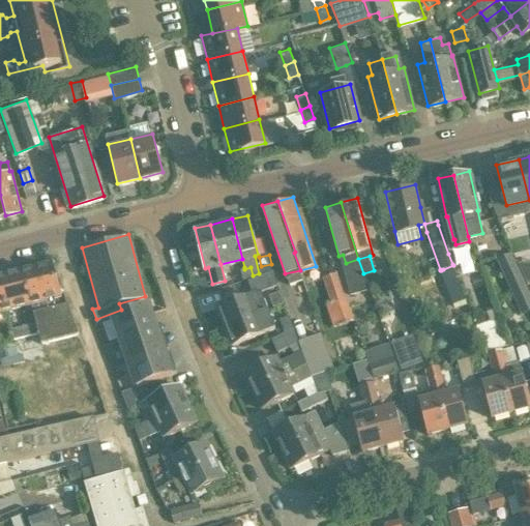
[(52,262),(21,269),(29,302),(32,310),(38,330),(40,342),(78,331),(64,291),(59,292),(52,262)]
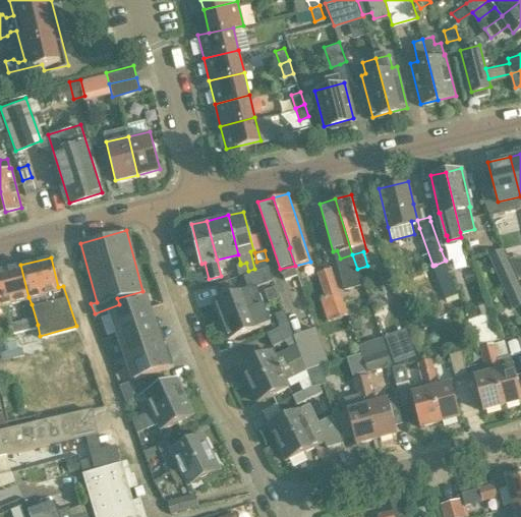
[(433,266),(438,275),(447,299),(458,296),(445,262),(436,265),(433,266)]
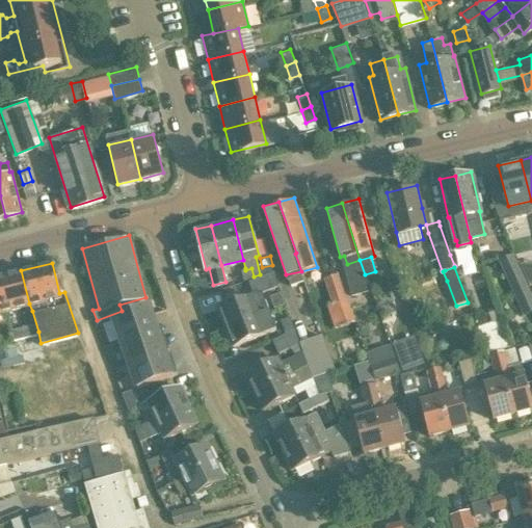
[(245,270),(245,268),(241,269),(243,279),(254,276),(251,268),(245,270)]
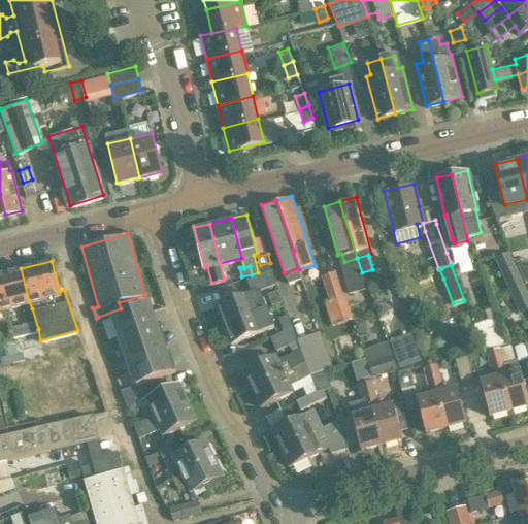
[(29,301),(21,268),(0,273),(0,285),(5,306),(15,304),(18,313),(32,308),(29,301)]
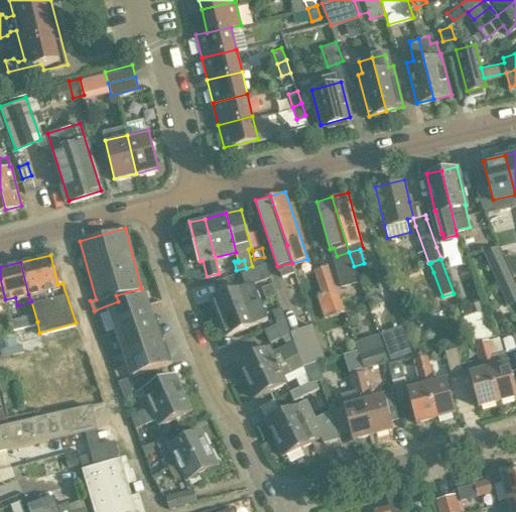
[(219,315),(260,299),(254,282),(270,276),(265,263),(252,267),(241,271),(245,283),(212,296),(219,315)]
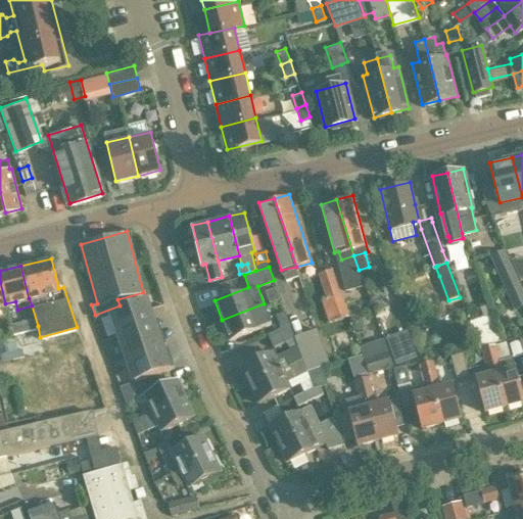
[(340,294),(331,267),(318,271),(326,296),(321,297),(328,320),(348,314),(346,309),(345,309),(340,294)]
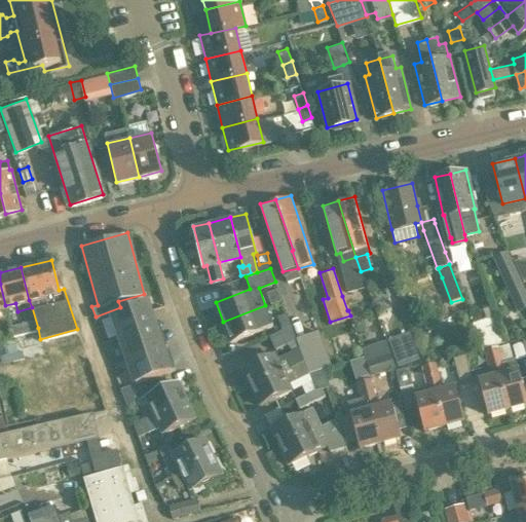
[(501,275),(516,309),(525,304),(525,296),(515,270),(501,275)]
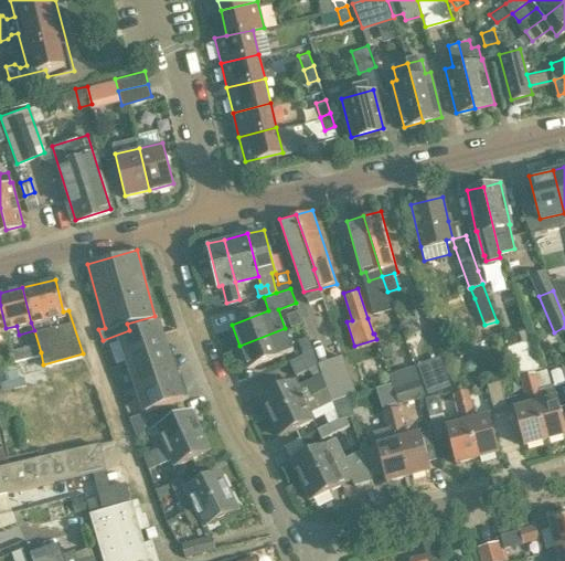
[(206,308),(222,305),(219,294),(203,297),(206,308)]
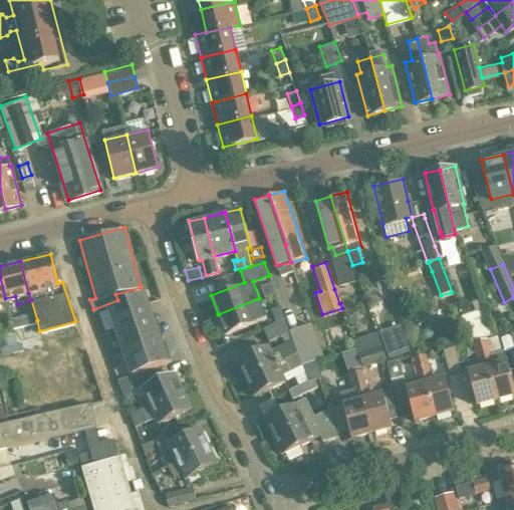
[(115,324),(145,314),(141,304),(147,302),(143,292),(108,304),(115,324)]
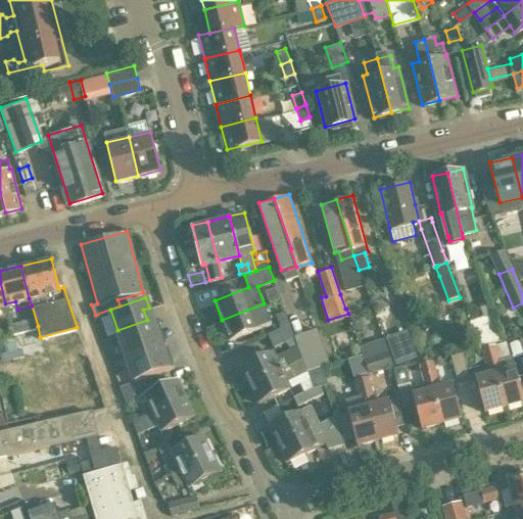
[(272,323),(264,303),(222,320),(229,339),(272,323)]
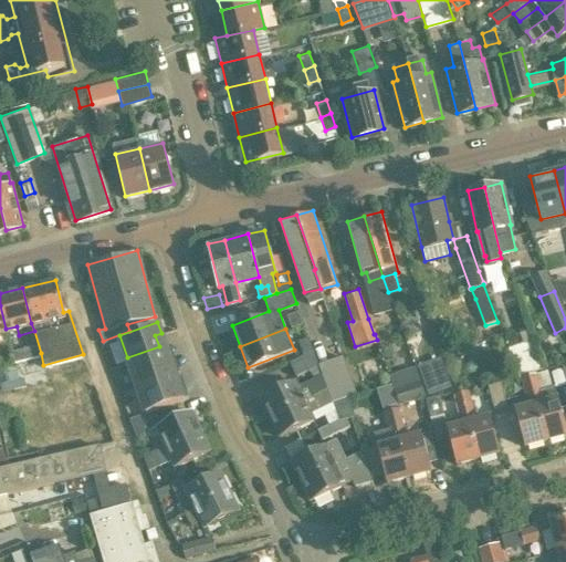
[(406,341),(412,361),(440,350),(433,330),(406,341)]
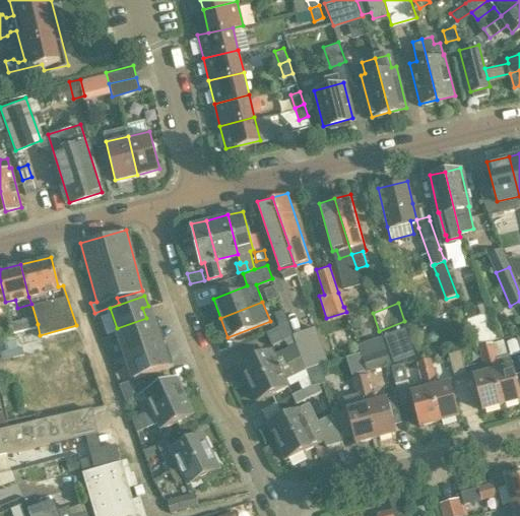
[(278,325),(288,322),(283,308),(274,312),(278,325)]
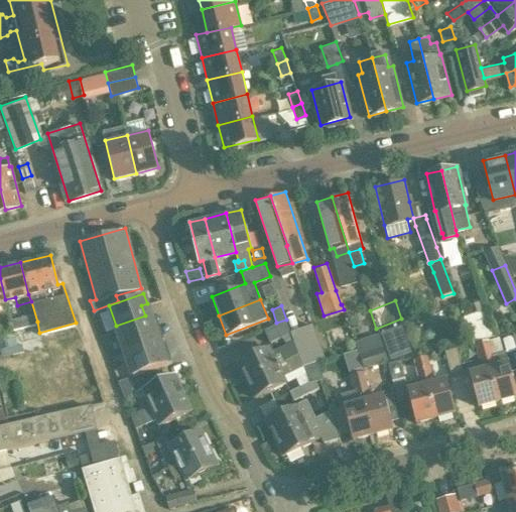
[(463,312),(473,337),(491,329),(481,305),(463,312)]
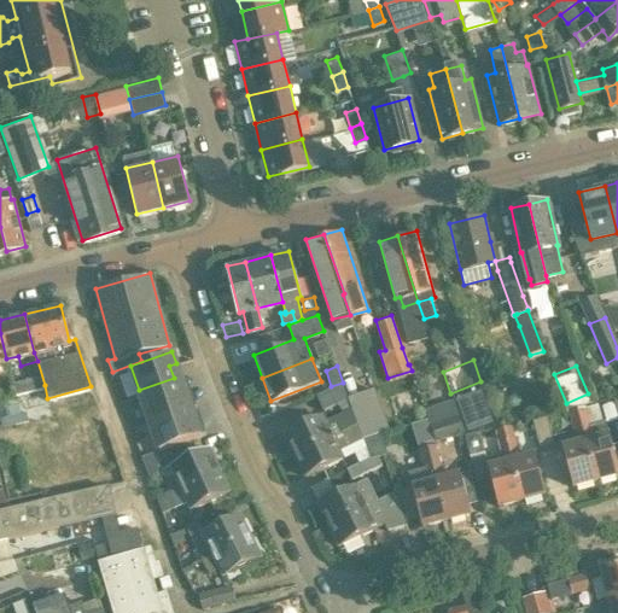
[(185,374),(174,378),(139,390),(150,419),(187,407),(182,392),(190,390),(185,374)]
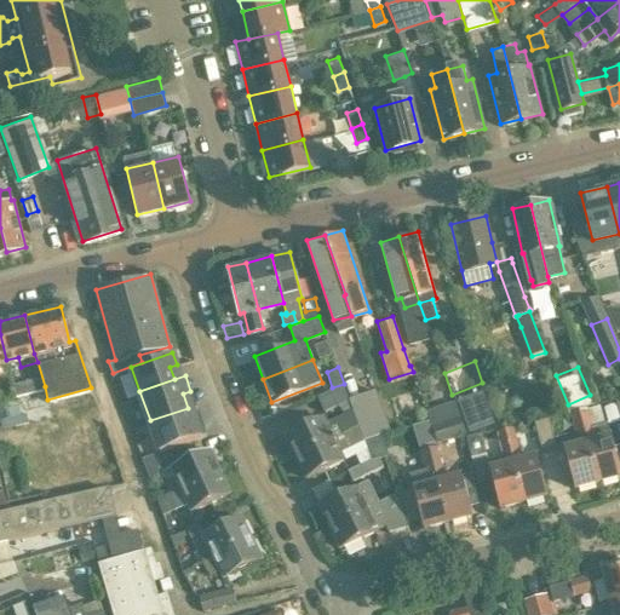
[(27,381),(15,384),(16,394),(29,390),(27,381)]
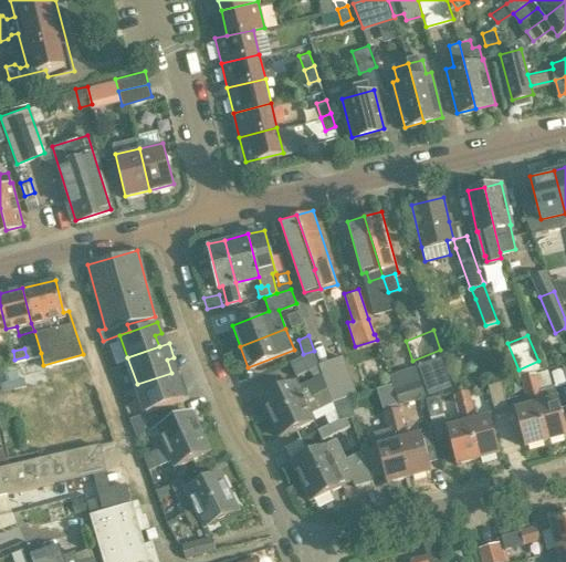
[(314,351),(303,354),(290,361),(296,375),(308,368),(313,377),(299,384),(295,377),(260,394),(270,415),(327,387),(322,373),(317,362),(314,351)]
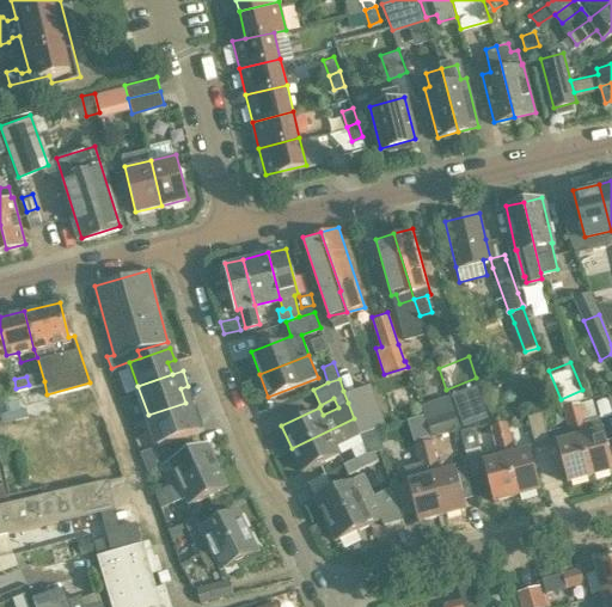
[(359,433),(378,427),(385,423),(371,382),(343,391),(348,403),(354,418),(359,433)]
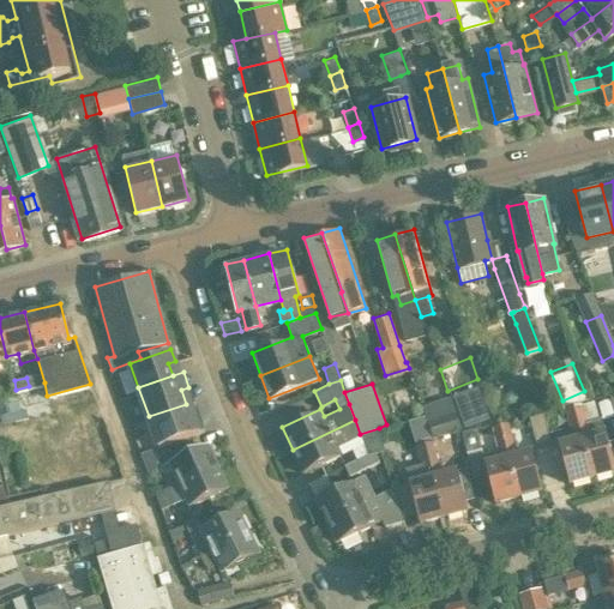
[(0,411),(19,408),(14,390),(0,392),(0,411)]
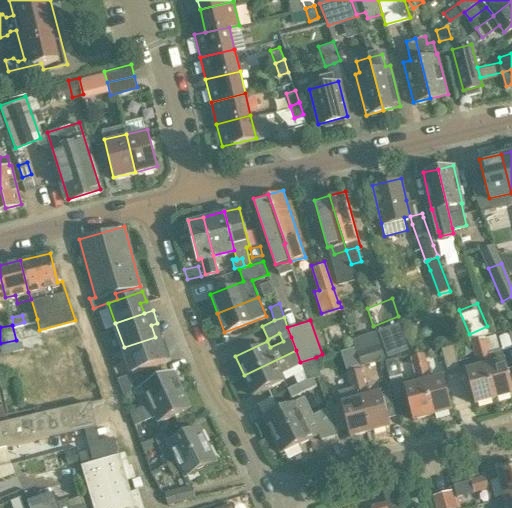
[(388,356),(398,352),(388,325),(378,328),(388,356)]
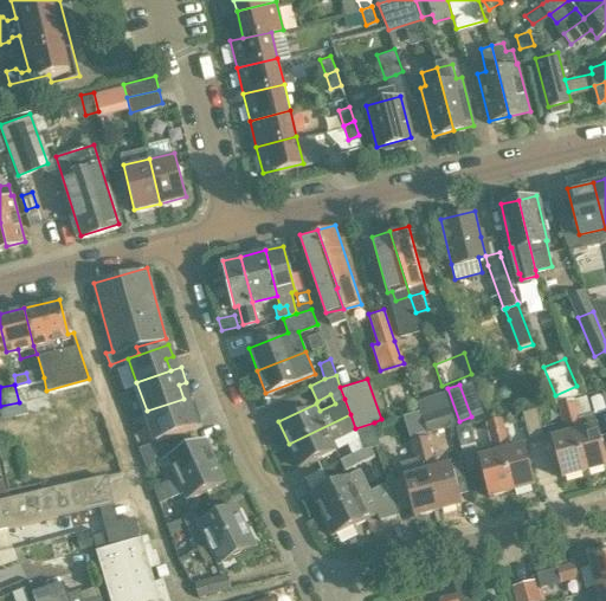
[(456,422),(444,392),(444,389),(416,399),(426,432),(456,422)]
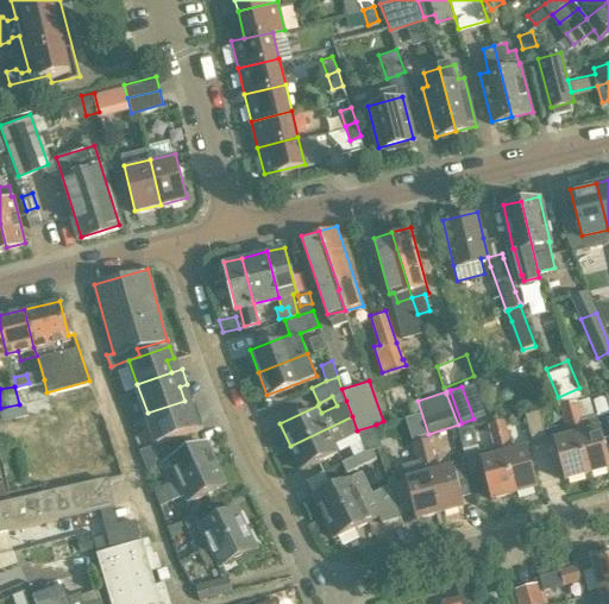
[(192,398),(184,401),(148,413),(157,441),(198,427),(196,426),(193,427),(189,414),(196,410),(192,398)]
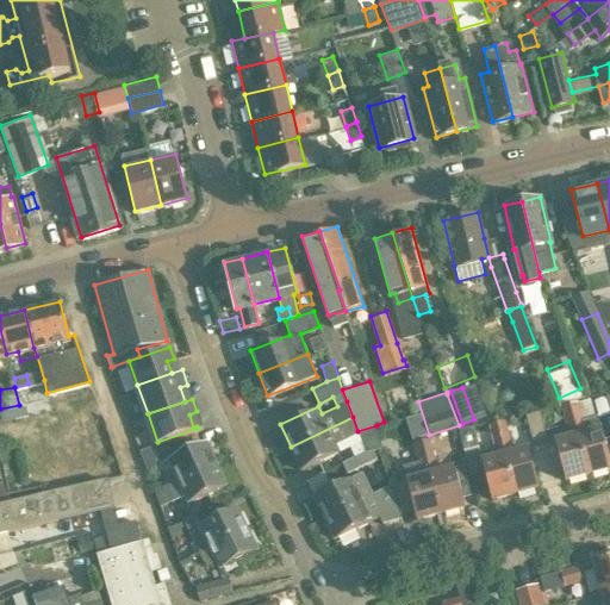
[(582,415),(577,399),(561,404),(566,419),(582,415)]
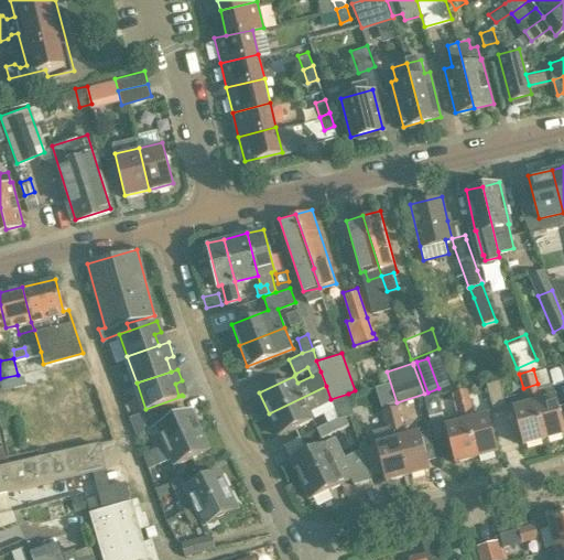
[(25,381),(23,374),(0,378),(0,381),(1,387),(25,381)]
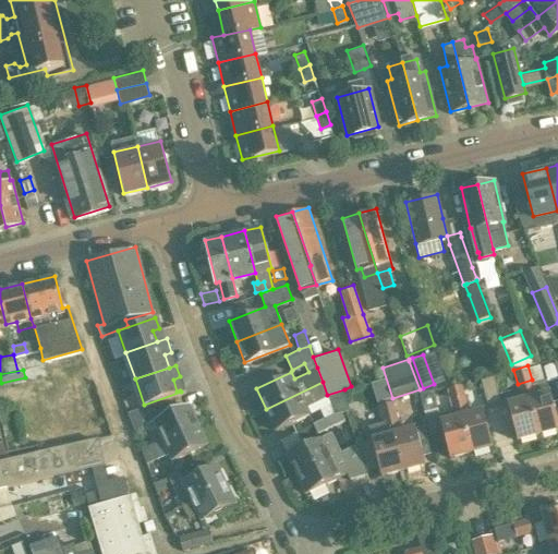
[(481,378),(487,402),(500,399),(494,374),(481,378)]
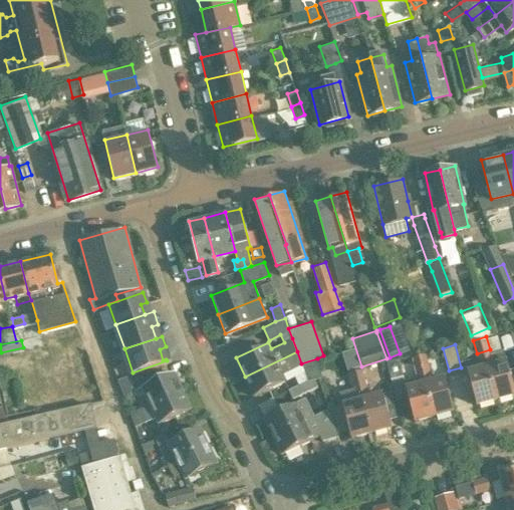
[(513,388),(503,348),(491,352),(493,360),(486,362),(496,398),(513,392),(513,388)]
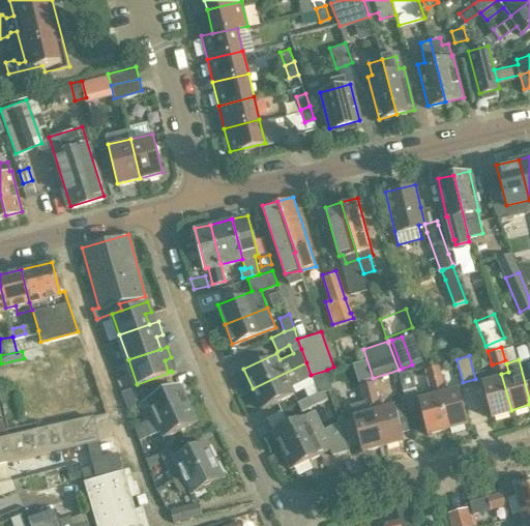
[(495,378),(481,381),(491,415),(511,410),(501,374),(508,372),(506,363),(505,360),(492,364),(495,378)]
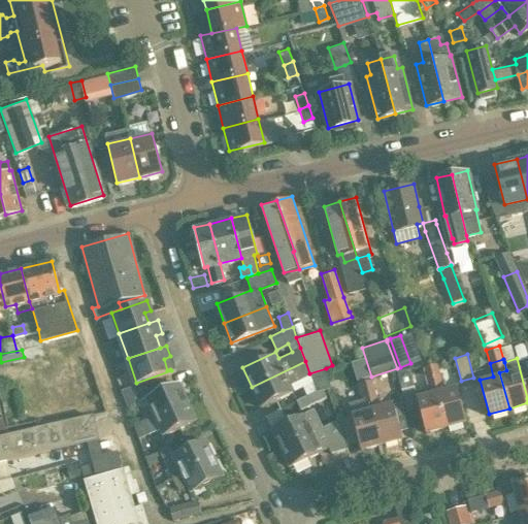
[(305,361),(252,387),(261,405),(294,390),(291,383),(309,373),(305,361)]
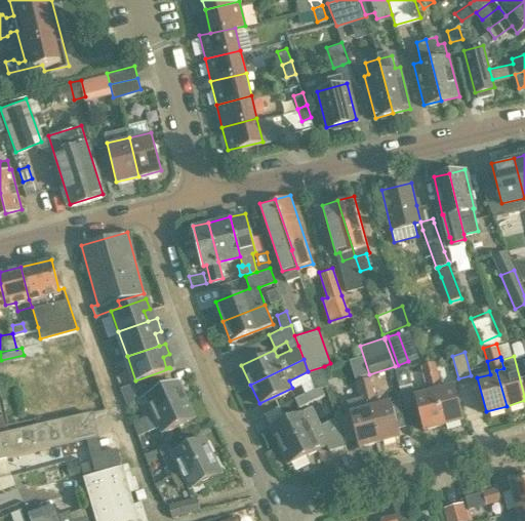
[(434,360),(420,363),(423,376),(437,372),(434,360)]
